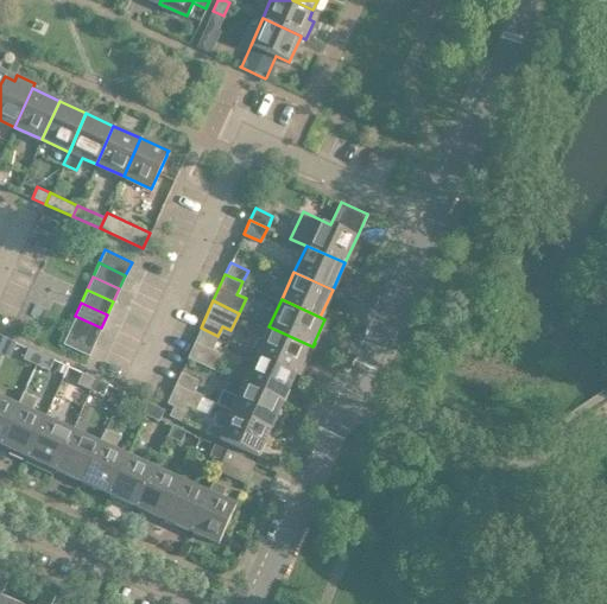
[(101,328),(75,316),(69,329),(95,341),(101,328)]
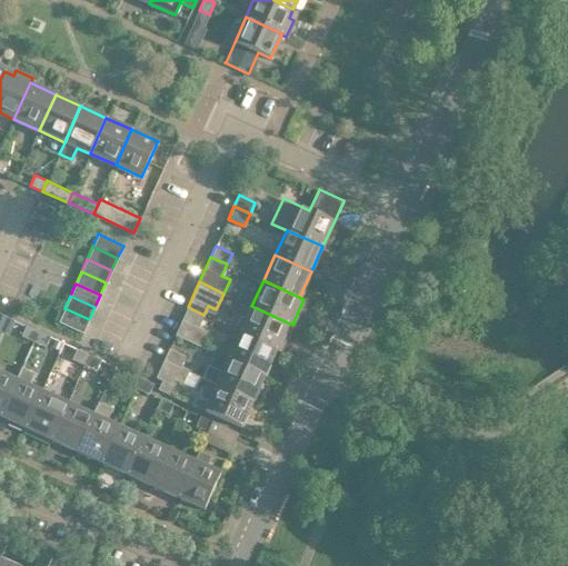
[(282,346),(292,325),(251,306),(240,331),(277,348),(280,350),(281,349),(282,347),(282,346)]
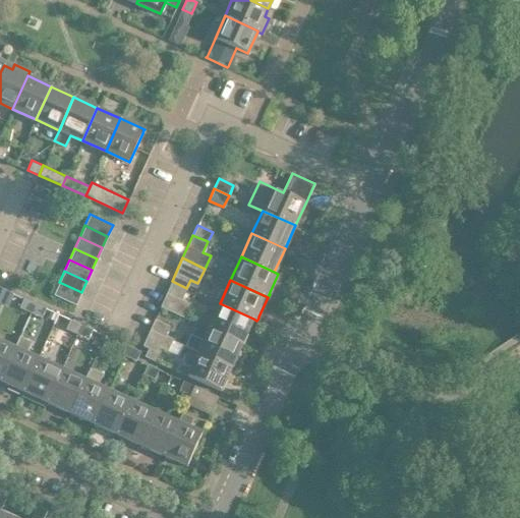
[(160,306),(183,317),(189,302),(181,299),(186,288),(172,281),(160,306)]
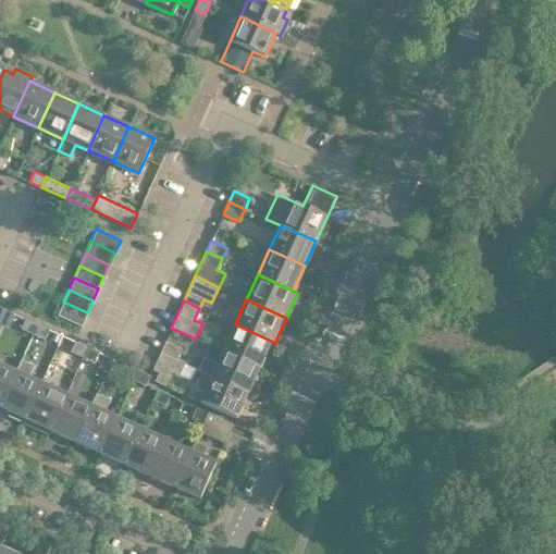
[(58,315),(82,325),(87,312),(63,302),(58,315)]
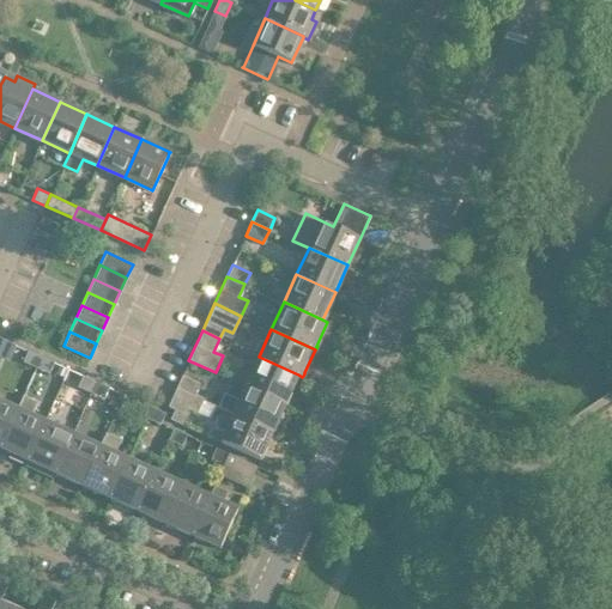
[(23,360),(35,366),(40,355),(28,349),(23,360)]
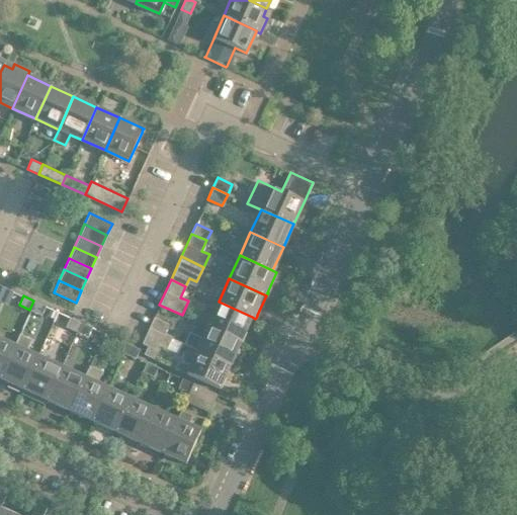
[(33,301),(29,310),(40,315),(46,306),(33,301)]
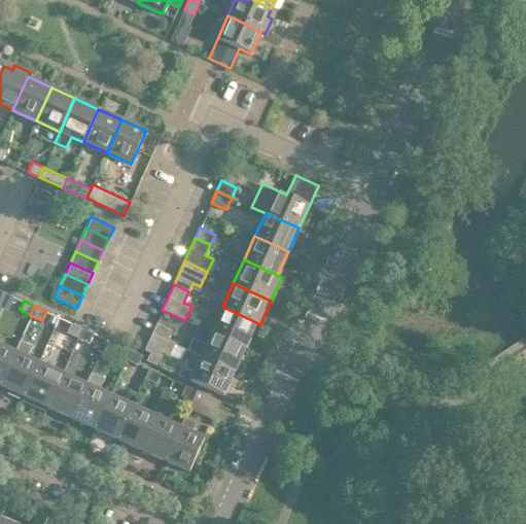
[(245,346),(256,322),(222,307),(211,330),(245,346)]
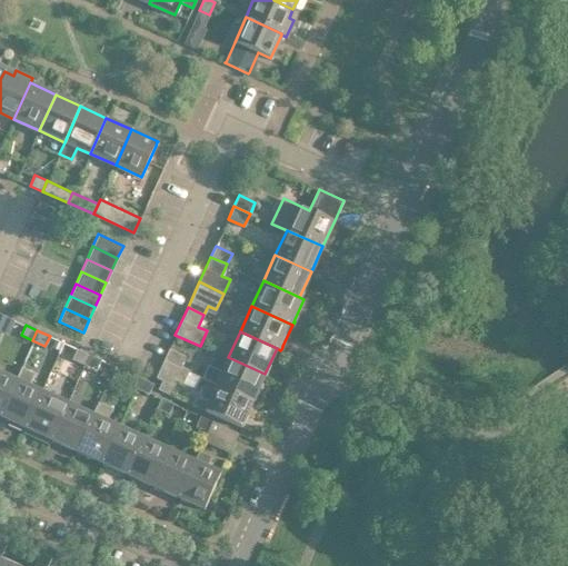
[(56,338),(52,345),(60,349),(62,341),(56,338)]
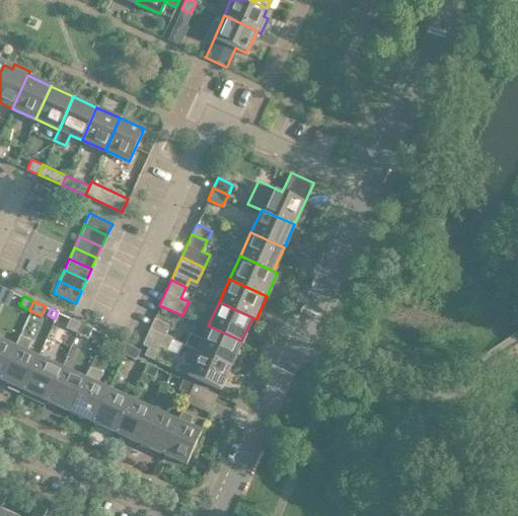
[(66,326),(76,332),(80,322),(70,317),(66,326)]
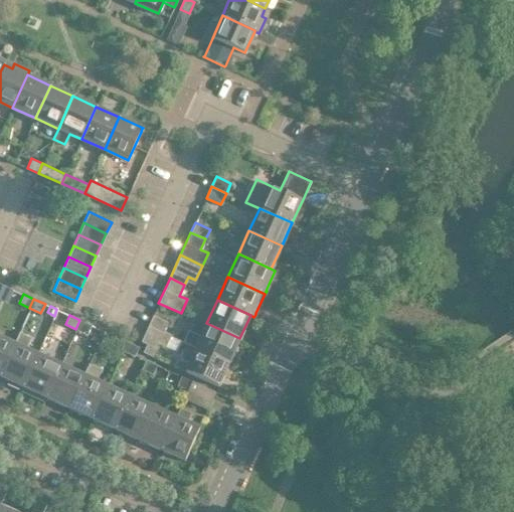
[(149,324),(164,331),(168,321),(153,315),(149,324)]
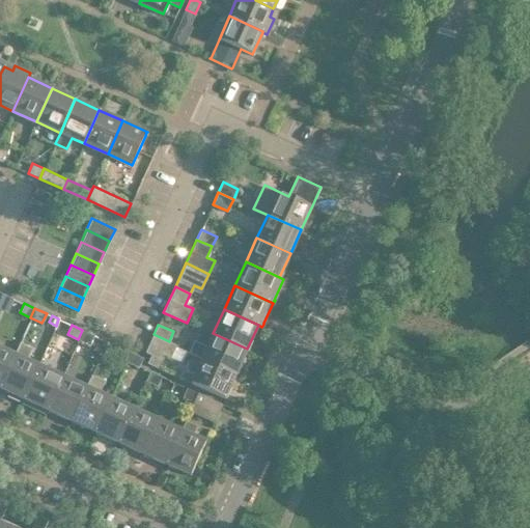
[(82,330),(78,339),(89,344),(93,335),(82,330)]
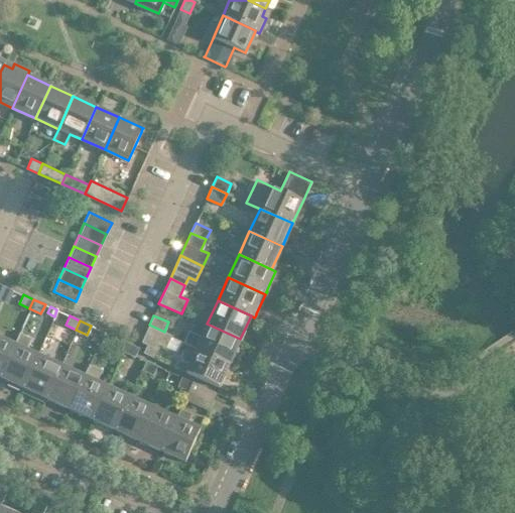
[(188,331),(183,341),(230,362),(240,339),(207,324),(202,337),(188,331)]
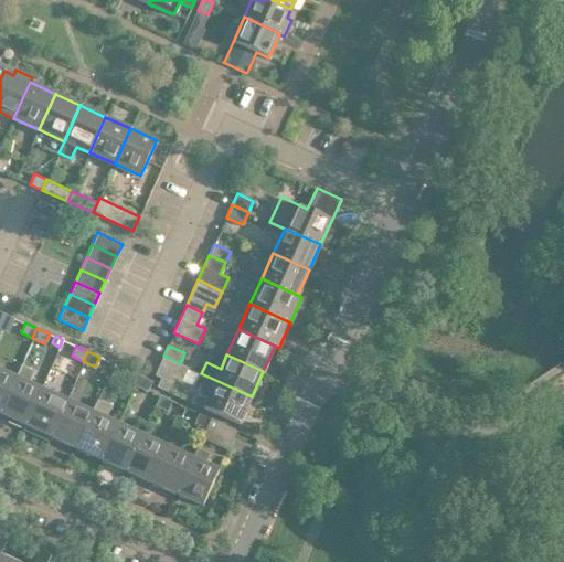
[(161,377),(157,386),(167,391),(173,377),(181,381),(188,368),(179,363),(180,363),(163,356),(155,374),(161,377)]
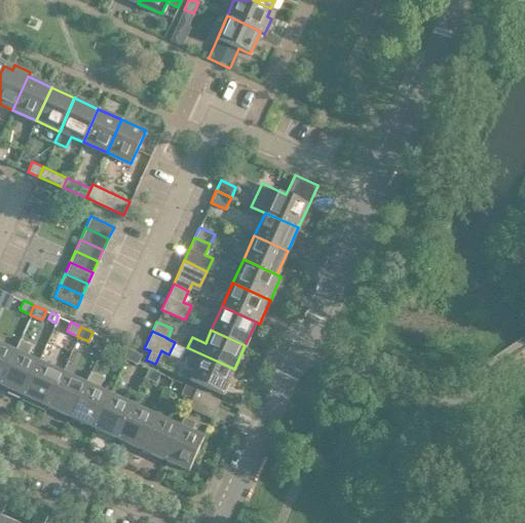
[(0,380),(0,383),(23,394),(38,361),(27,356),(32,344),(20,338),(14,350),(14,349),(0,380)]
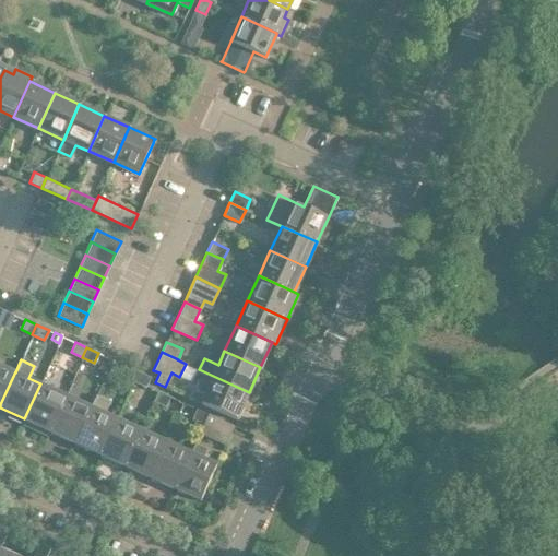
[(0,404),(15,371),(0,365),(0,404)]
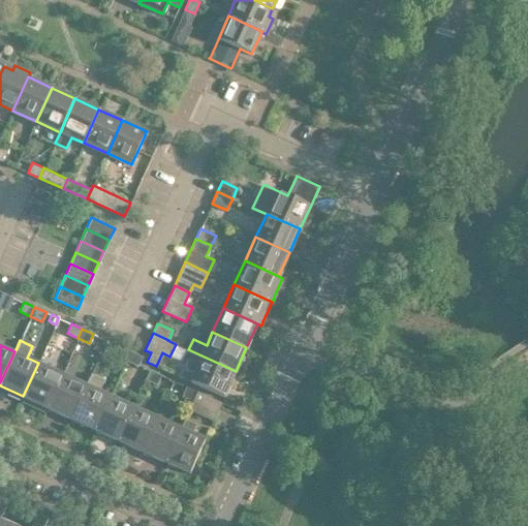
[(116,354),(125,360),(129,350),(120,346),(116,354)]
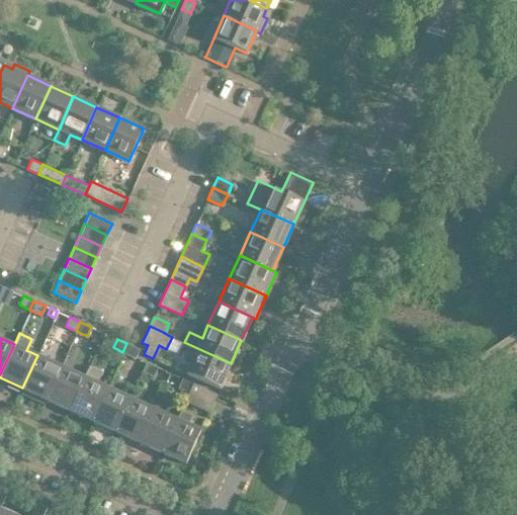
[(196,350),(186,371),(220,387),(231,363),(184,342),(183,344),(196,350)]
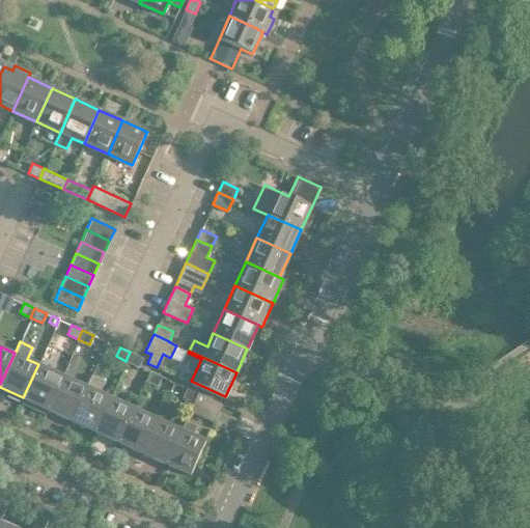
[(143,357),(130,352),(126,361),(139,366),(143,357)]
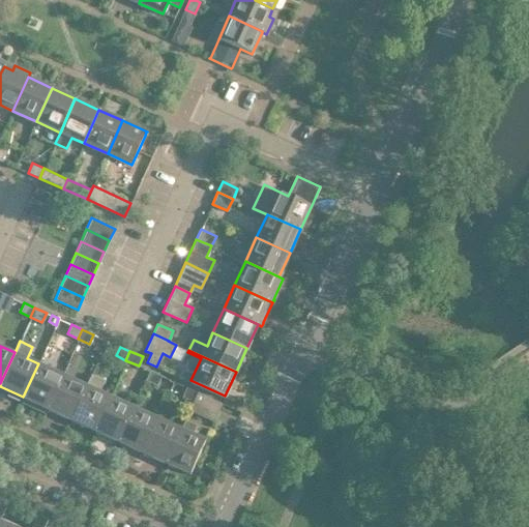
[(62,374),(38,363),(23,397),(32,402),(31,405),(45,411),(47,408),(62,374)]
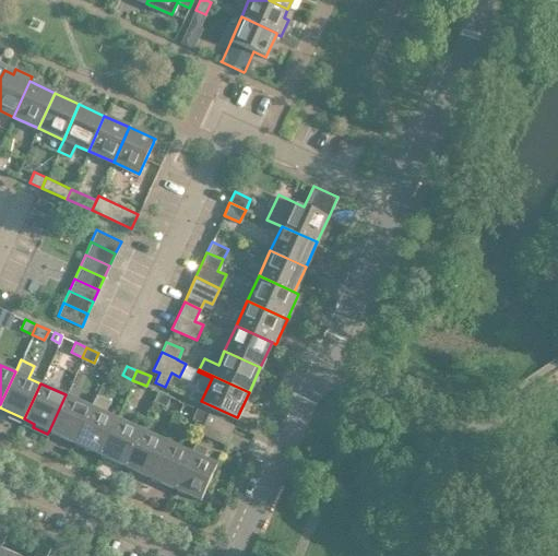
[(170,395),(158,390),(154,400),(165,405),(170,395)]
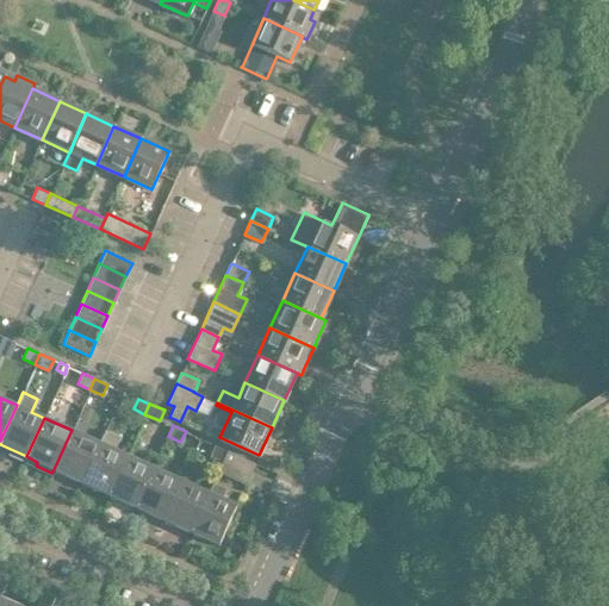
[(54,469),(81,481),(98,443),(72,430),(54,469)]
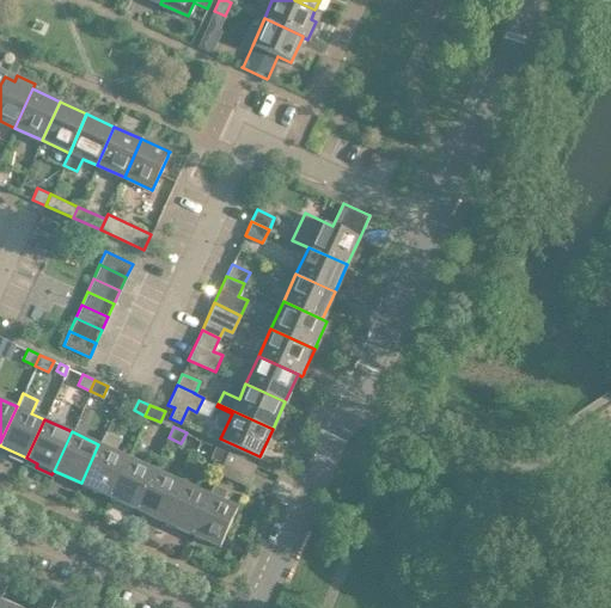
[(98,444),(81,483),(109,496),(126,456),(115,452),(121,438),(105,431),(99,444),(98,444)]
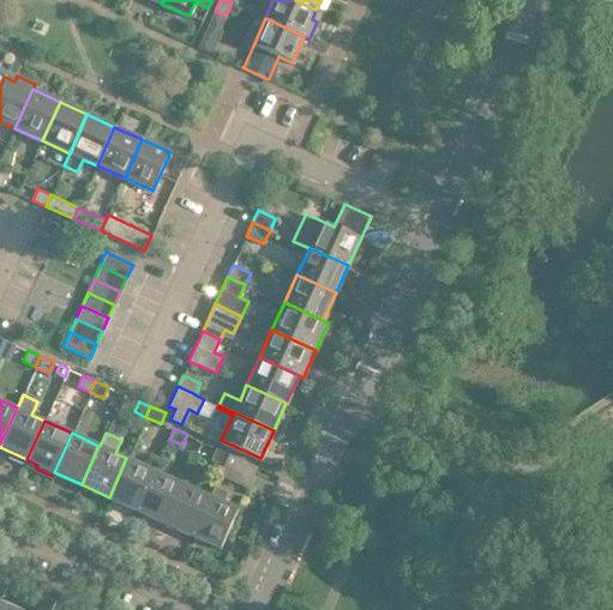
[(229,453),(216,447),(211,458),(223,464),(218,475),(229,453)]
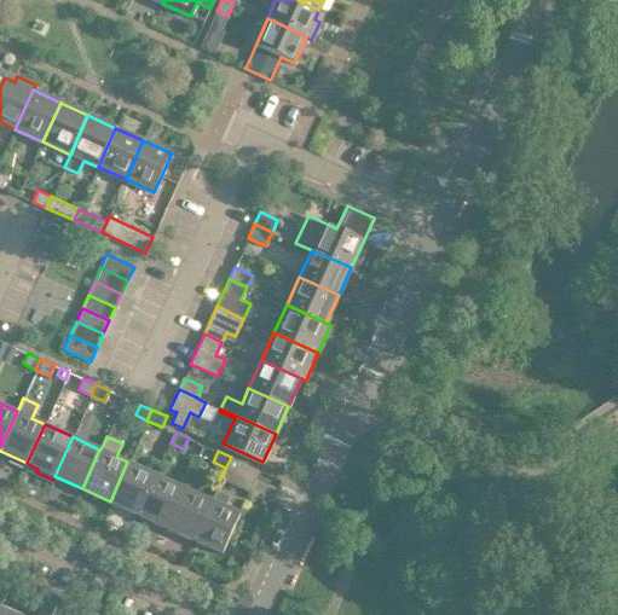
[(259,470),(231,457),(220,479),(249,492),(259,470)]
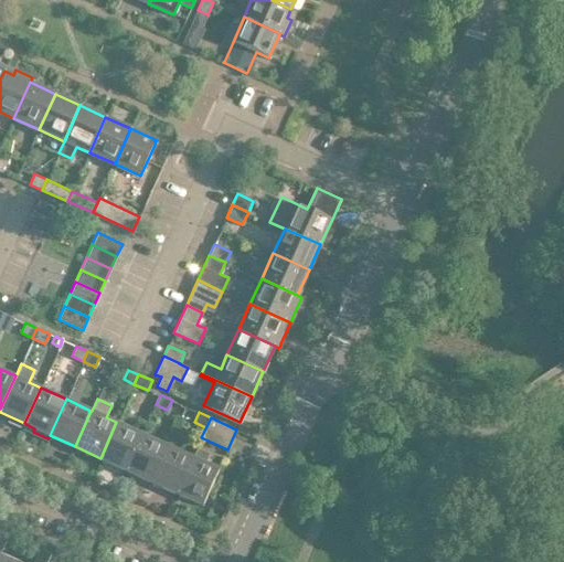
[(126,469),(141,434),(116,422),(100,458),(126,469)]
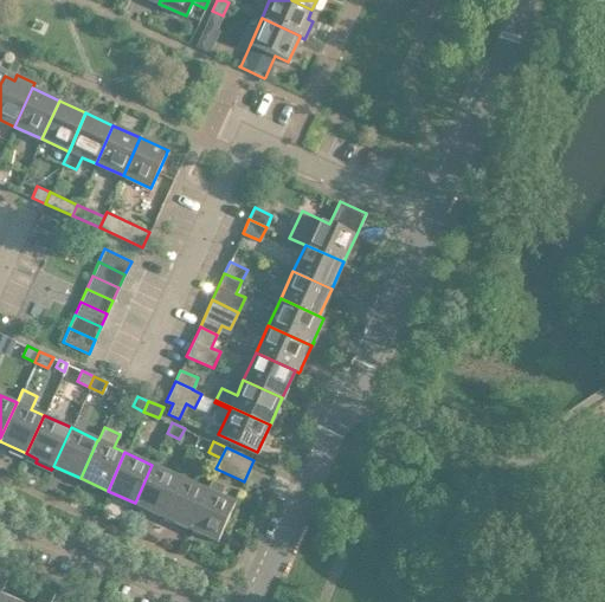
[(152,465),(135,503),(162,516),(179,477),(152,465)]
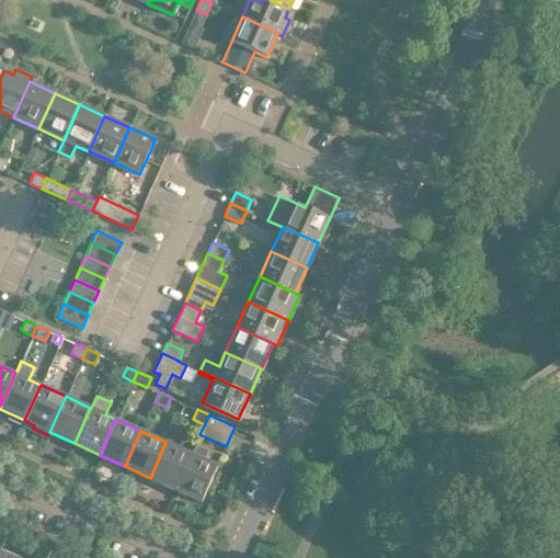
[(166,442),(150,478),(175,489),(191,454),(166,442)]
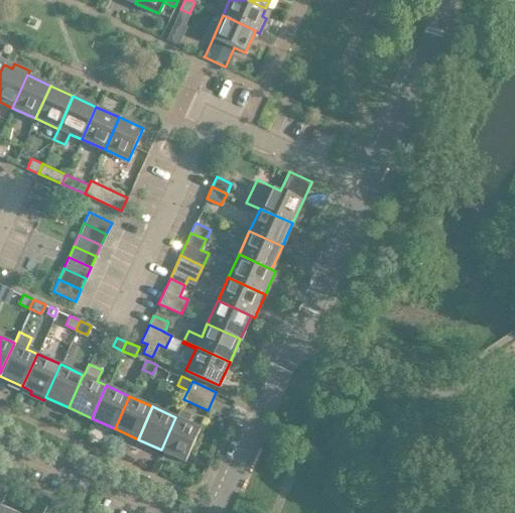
[(175,417),(161,450),(184,461),(200,427),(187,422),(191,413),(179,408),(176,417),(175,417)]
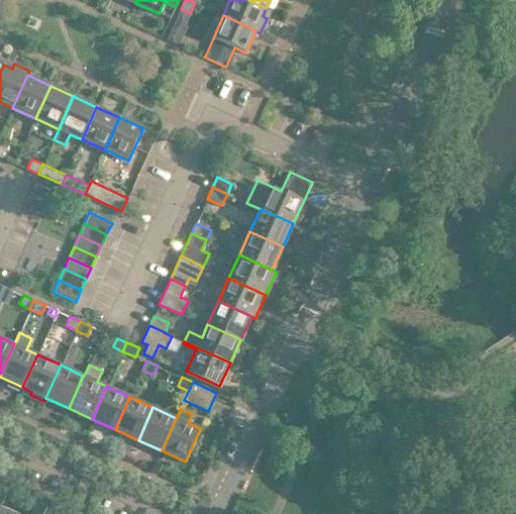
[(35,501),(28,513),(40,513),(44,505),(35,501)]
